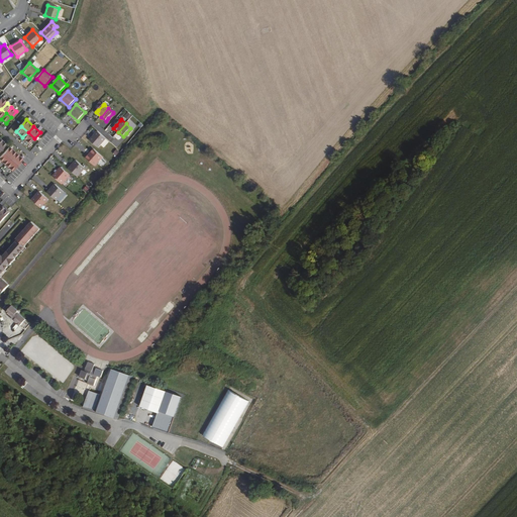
[(99,148),(107,139),(98,131),(91,140),(99,148)]
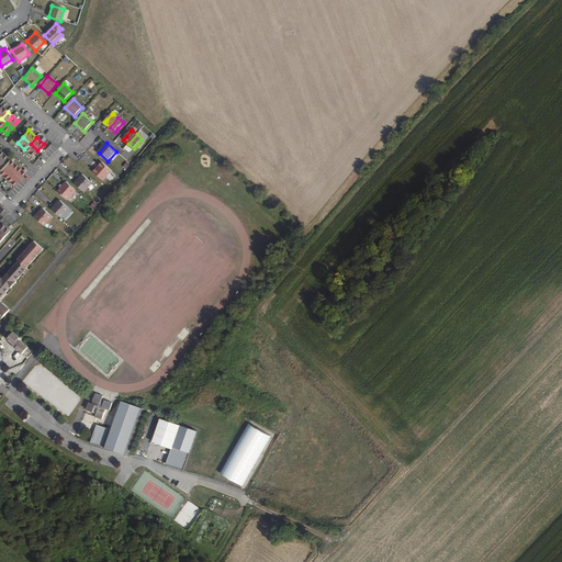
[(31,144),(24,149),(32,156),(37,150),(31,144)]
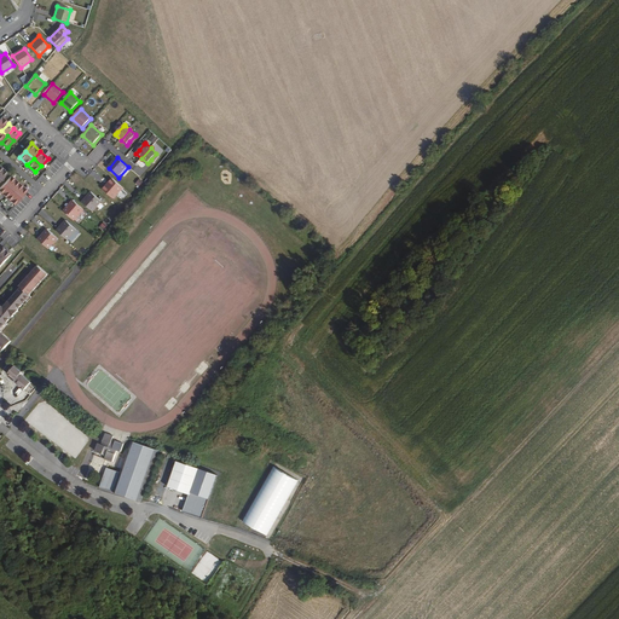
[(13,191),(19,184),(12,177),(5,184),(13,191)]
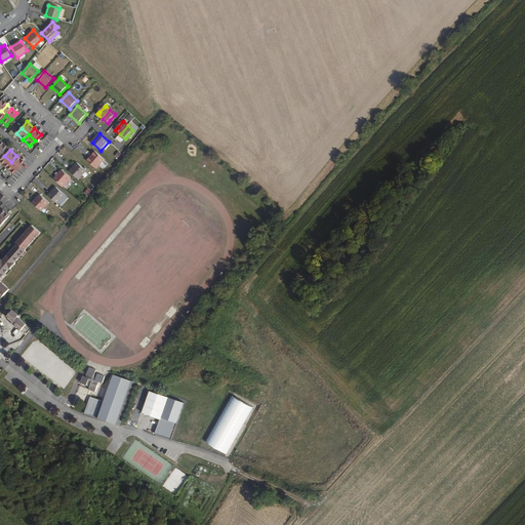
[(96,168),(105,159),(96,152),(88,161),(96,168)]
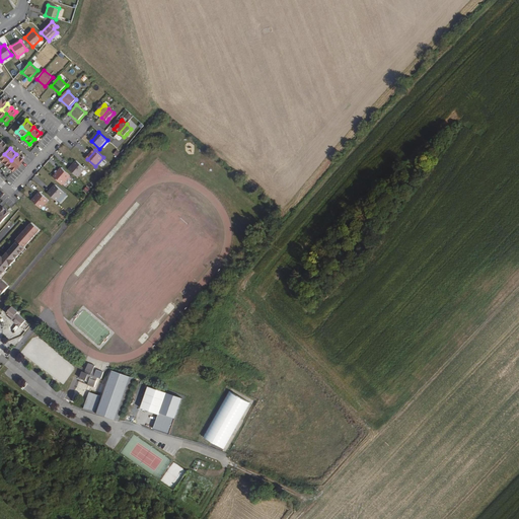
[(11,160),(4,154),(0,158),(0,160),(6,166),(11,160)]
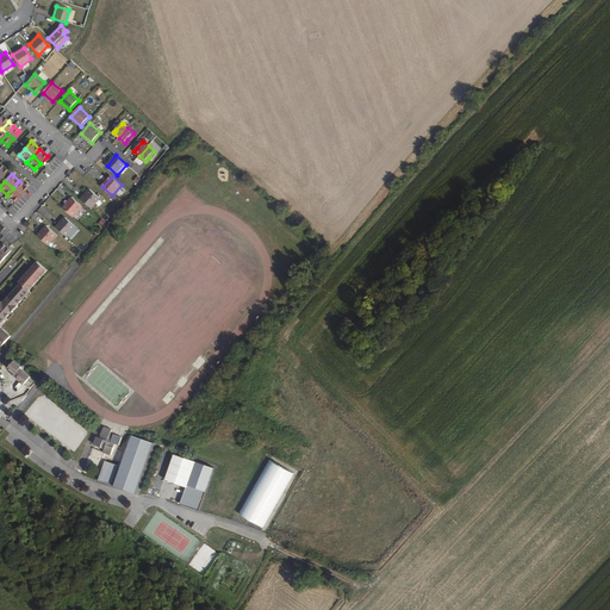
[(27,188),(19,181),(13,188),(22,195),(27,188)]
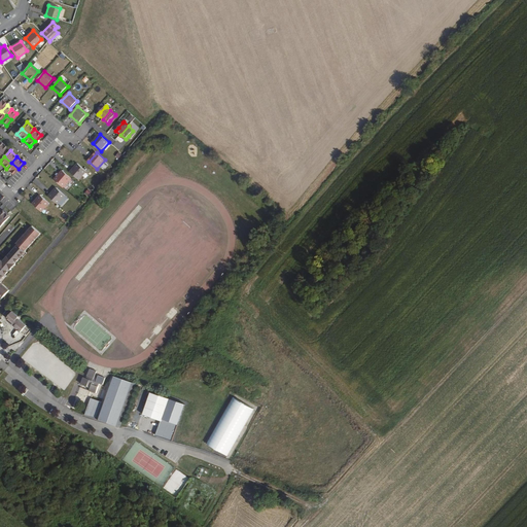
[(19,169),(11,163),(6,169),(12,175),(19,169)]
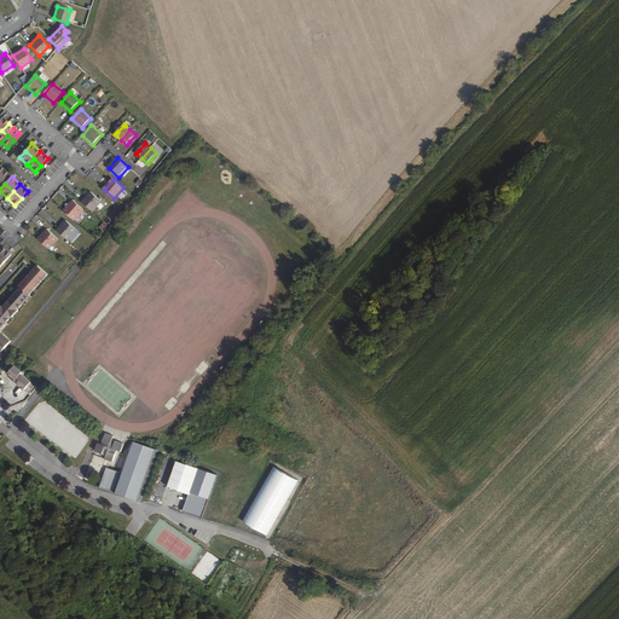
[(82,203),(93,212),(103,202),(92,192),(82,203)]
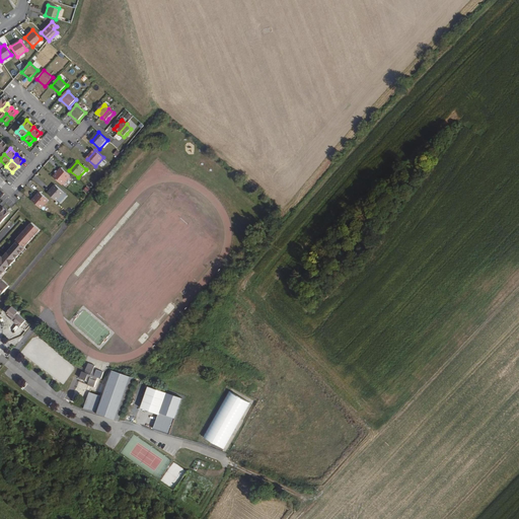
[(54,177),(62,184),(71,176),(62,168),(54,177)]
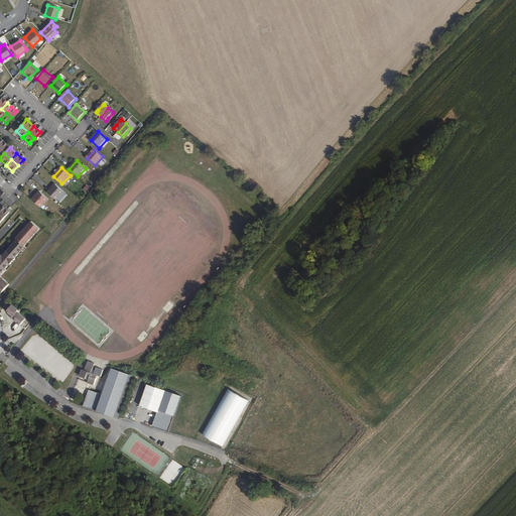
[(48,192),(57,201),(65,191),(55,184),(48,192)]
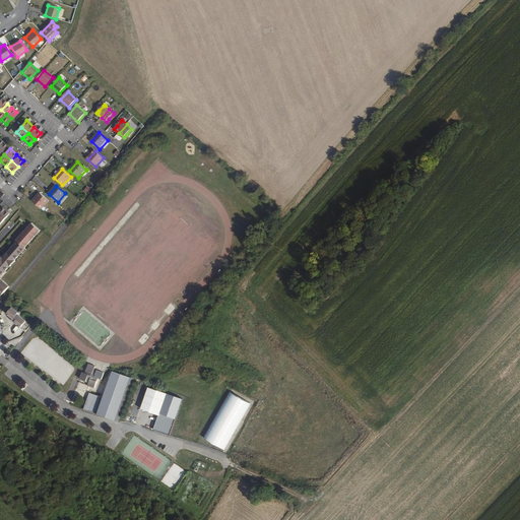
[(33,202),(42,209),(49,201),(41,193),(33,202)]
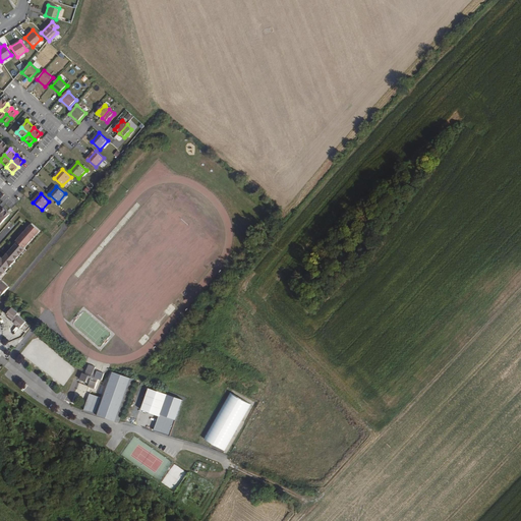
[(0,213),(0,216),(5,221),(10,215),(4,209),(0,213)]
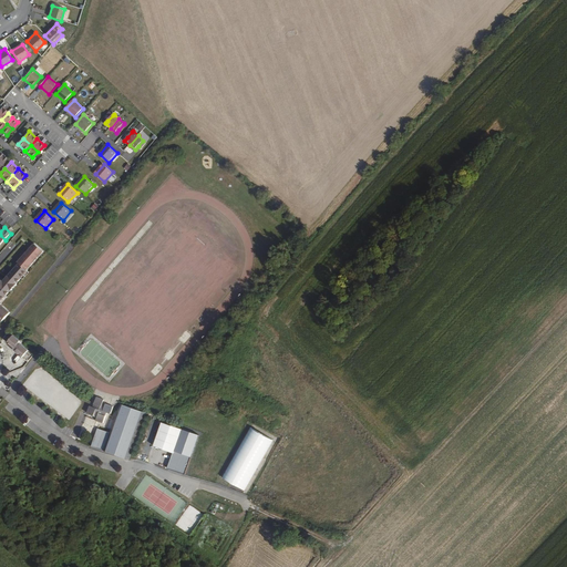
[(0,325),(1,326),(9,316),(0,307),(11,295),(12,296),(18,289),(16,288),(27,275),(26,274),(42,255),(32,248),(16,268),(17,269),(0,288),(0,287),(0,325)]
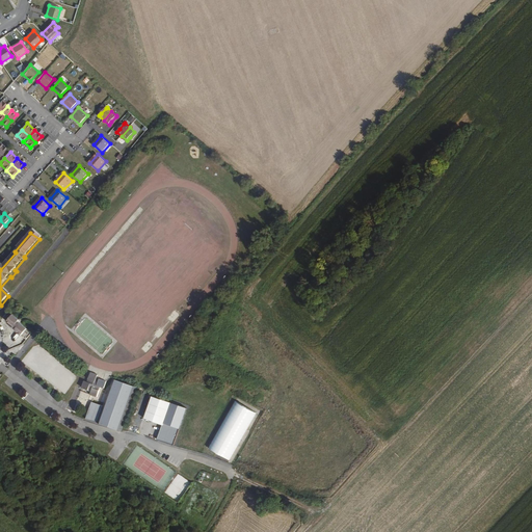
[(9,322),(16,316),(10,312),(5,318),(9,322)]
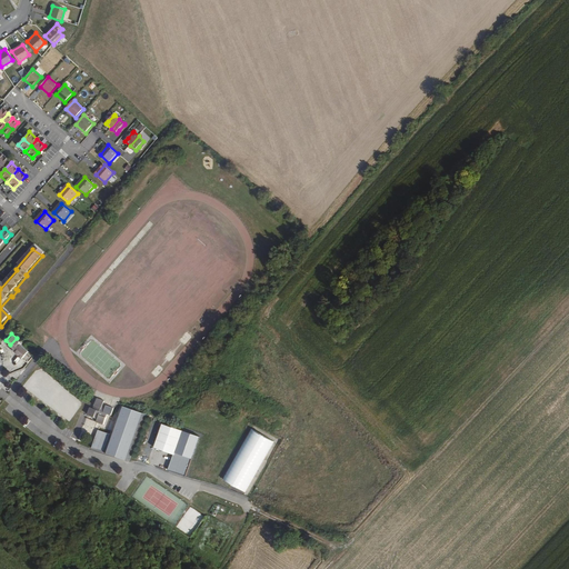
[(21,342),(17,338),(10,345),(16,349),(16,350),(19,353),(19,355),(26,347),(21,342)]
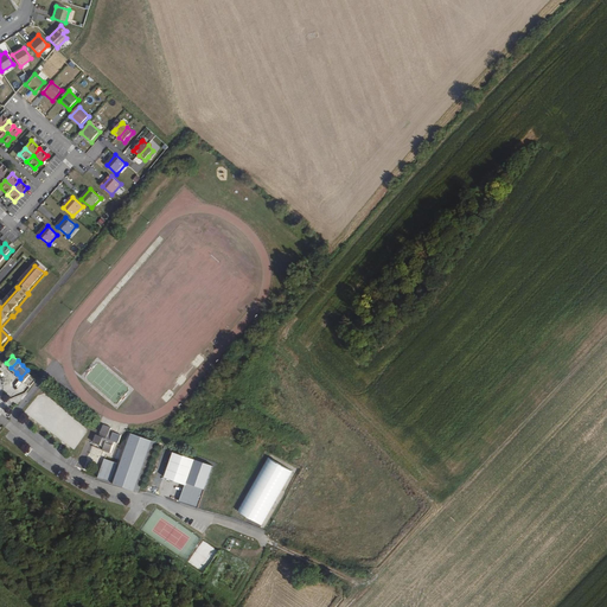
[(27,370),(20,378),(32,387),(38,378),(27,370)]
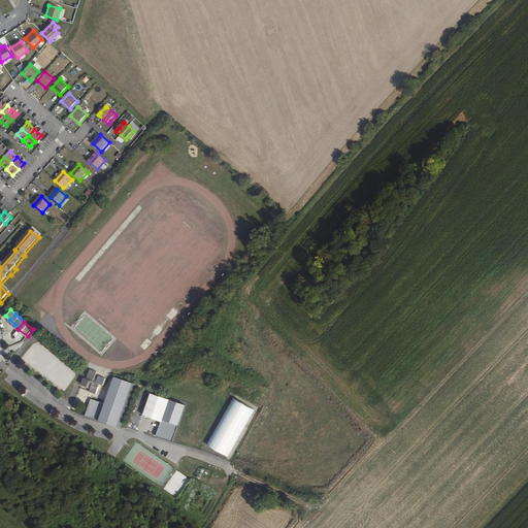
[(93,380),(94,376),(95,374),(89,371),(85,381),(83,380),(78,389),(86,392),(88,386),(91,387),(89,393),(95,395),(98,387),(101,387),(104,381),(97,377),(96,381),(93,380)]
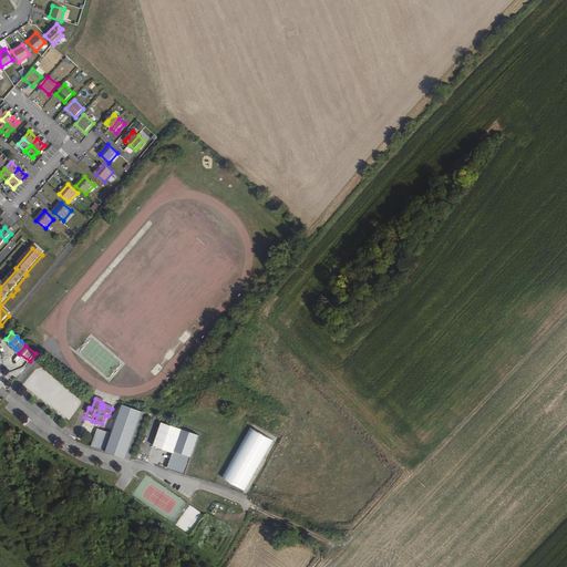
[(135,443),(138,430),(144,413),(119,405),(117,410),(110,434),(98,431),(96,431),(93,441),(91,449),(92,450),(129,461),(131,455),(135,443)]
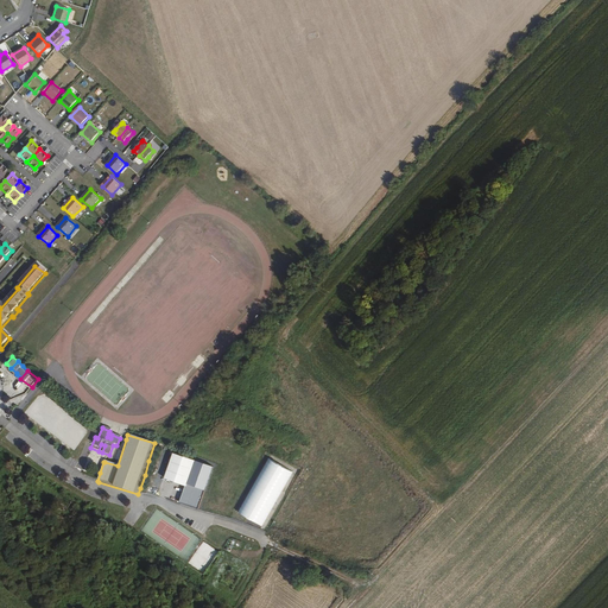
[(195,460),(173,454),(165,479),(187,486),(195,460)]
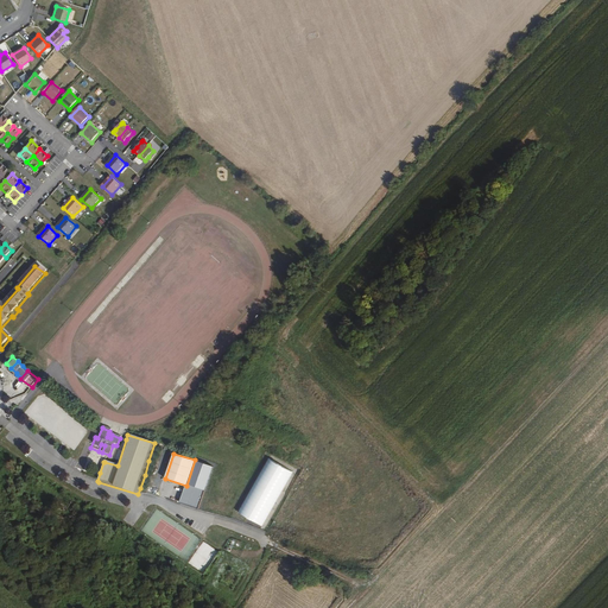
[(241,514),(266,526),(291,469),(266,458),(241,514)]
